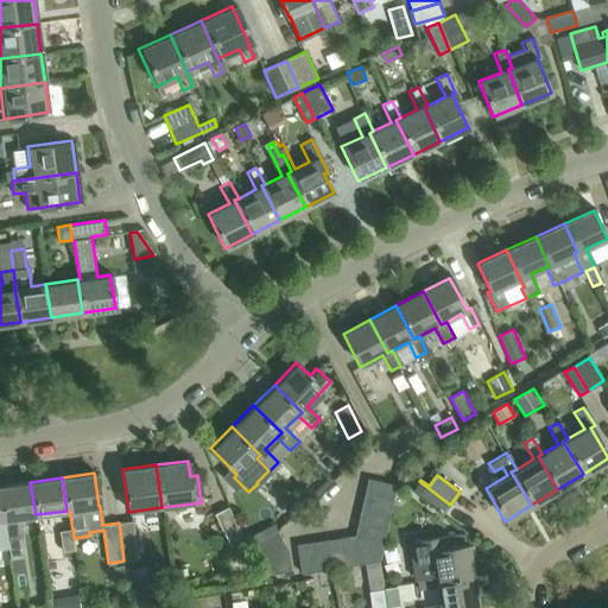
[(365,494),(393,500),(397,485),(369,479),(365,494)]
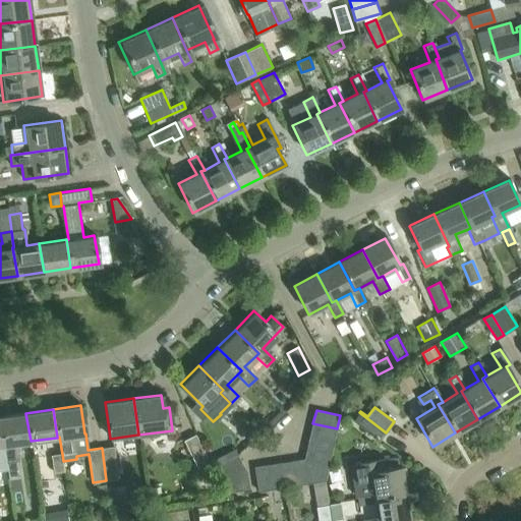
[(386,432),(359,412),(353,420),(381,440),(386,432)]
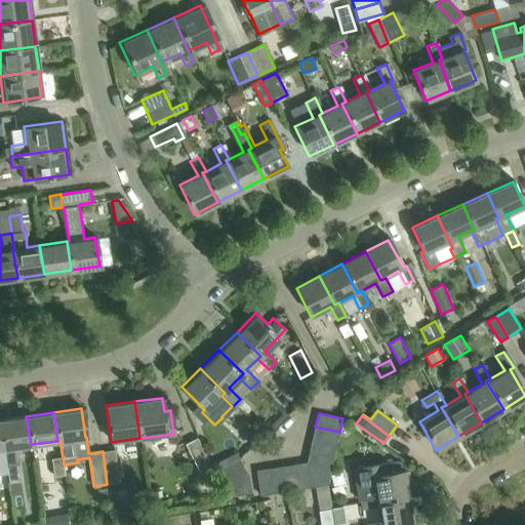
[(26,416),(0,419),(0,426),(3,448),(5,463),(6,463),(4,448),(31,444),(26,416)]
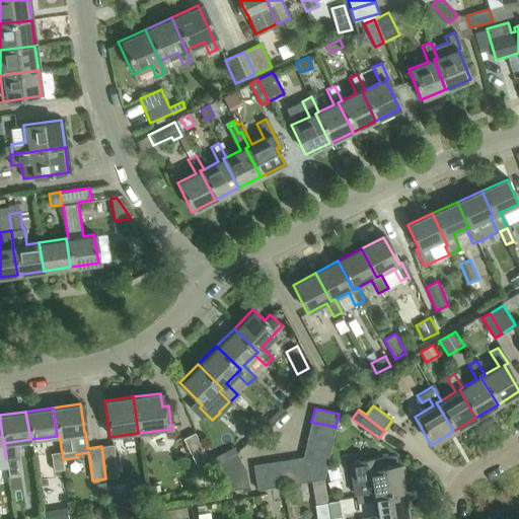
[(336,427),(311,422),(309,434),(332,439),(336,427)]
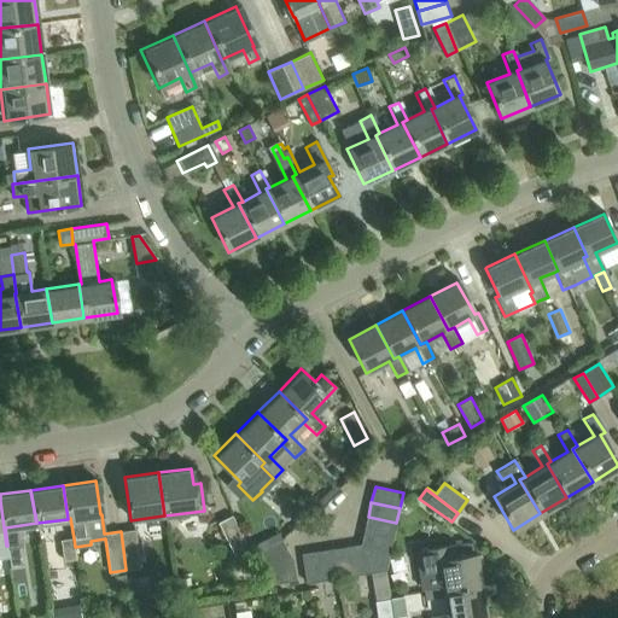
[(219,523),(235,557),(250,549),(233,516),(219,523)]
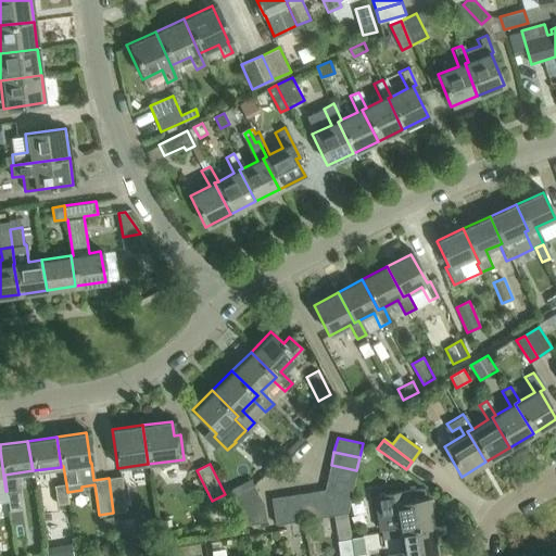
[(328,478),(354,484),(356,470),(331,465),(328,478)]
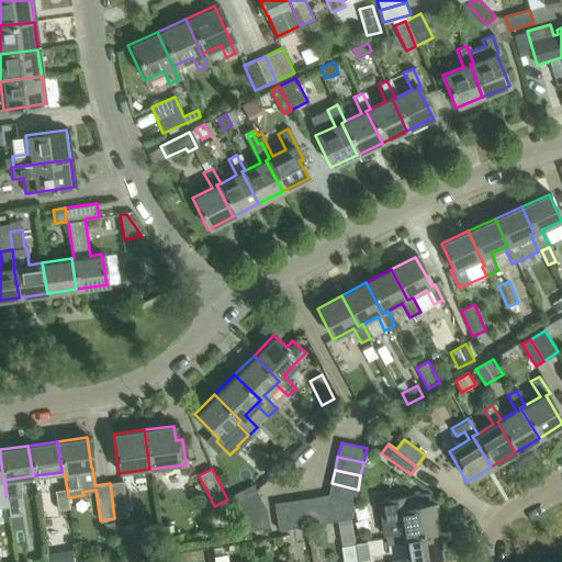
[(110,483),(114,518),(128,516),(124,482),(110,483)]
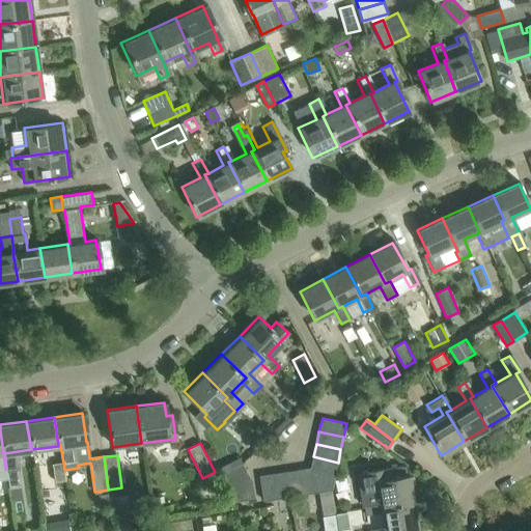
[(310,468),(332,490),(338,463),(313,456),(310,468)]
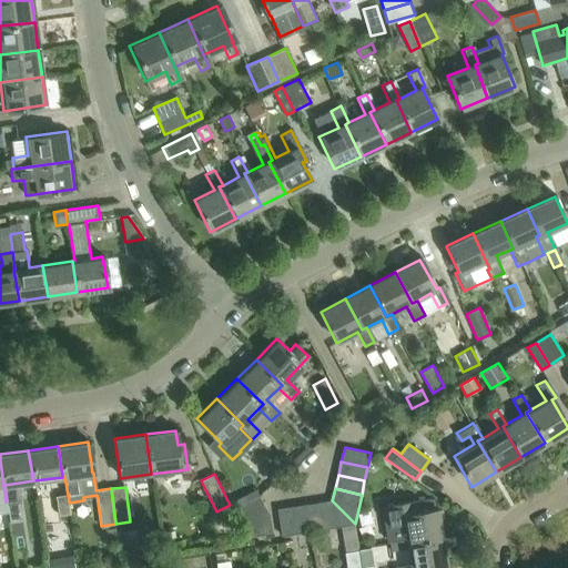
[(231,501),(247,537),(272,533),(269,516),(256,490),(231,501)]
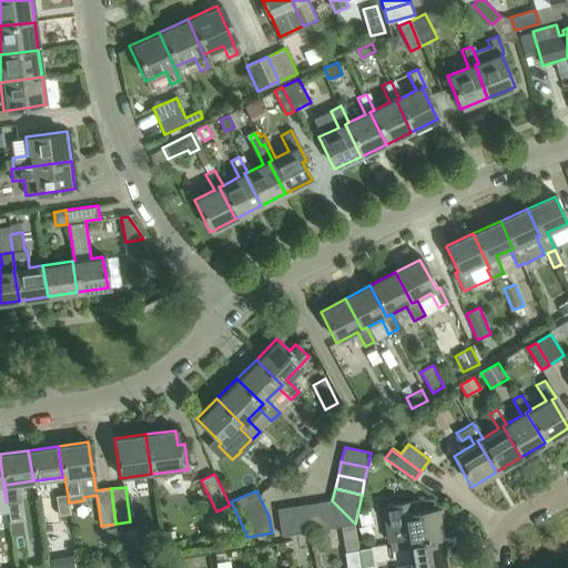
[(69,503),(68,495),(57,496),(59,516),(70,514),(69,503)]
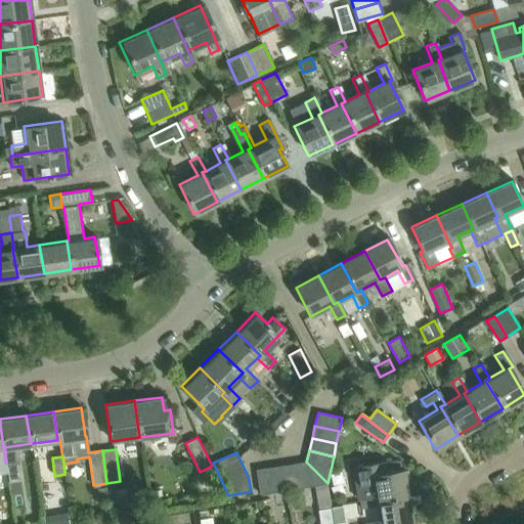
[(297,488),(314,486),(328,484),(328,483),(306,462),(293,464),(297,488)]
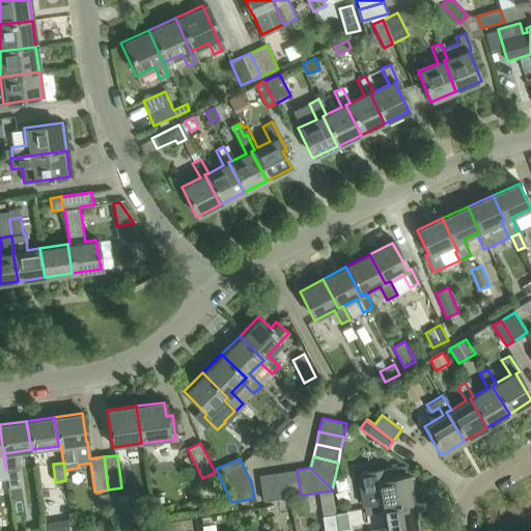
[(408,475),(391,478),(390,468),(356,474),(361,507),(362,507),(379,504),(379,507),(412,501),(408,475)]
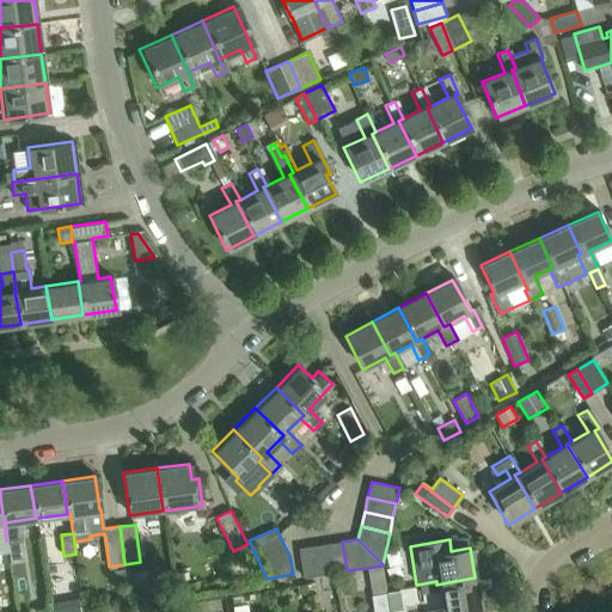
[(24,561),(20,540),(8,542),(11,562),(24,561)]
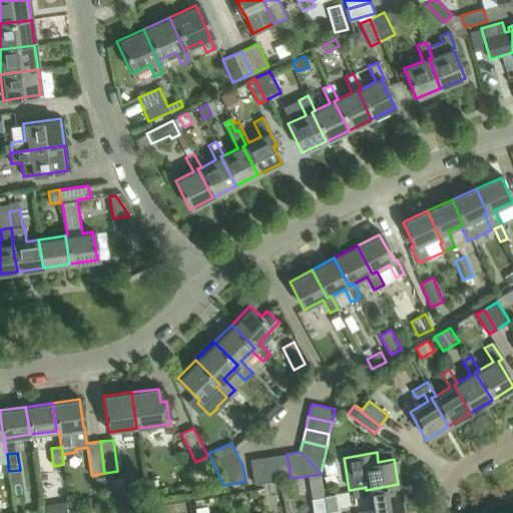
[(274,456),(278,480),(279,480),(291,478),(287,454),(274,456)]
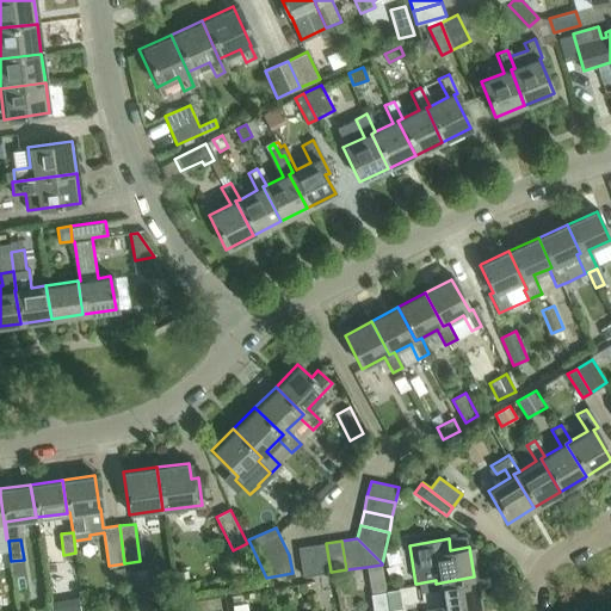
[(316,574),(318,574),(331,572),(326,543),(312,545),(316,574)]
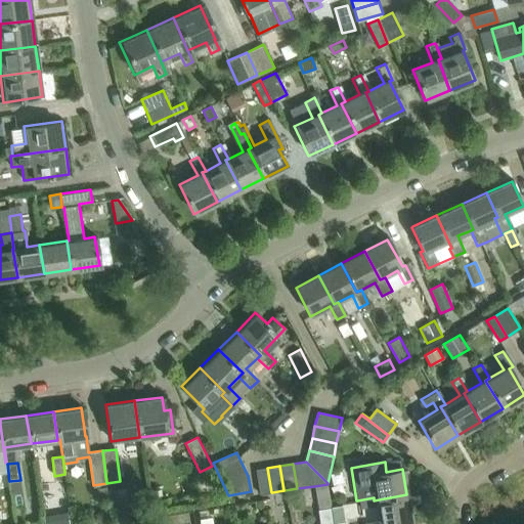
[(271,492),(267,468),(256,469),(260,493),(271,492)]
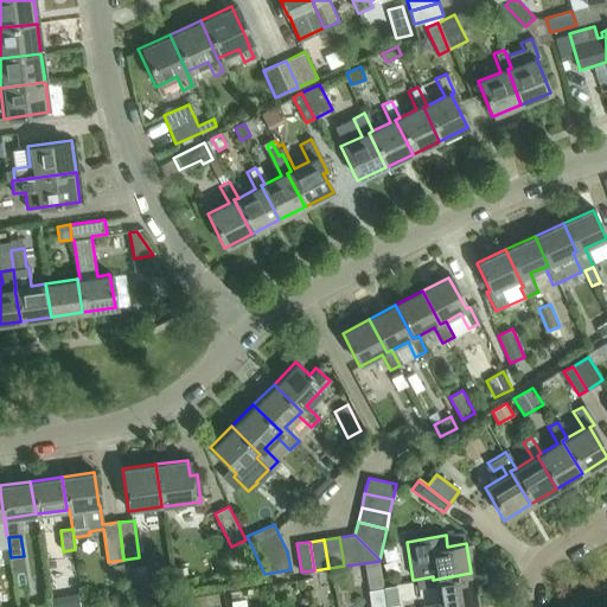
[(379,561),(364,563),(371,606),(387,606),(379,561)]
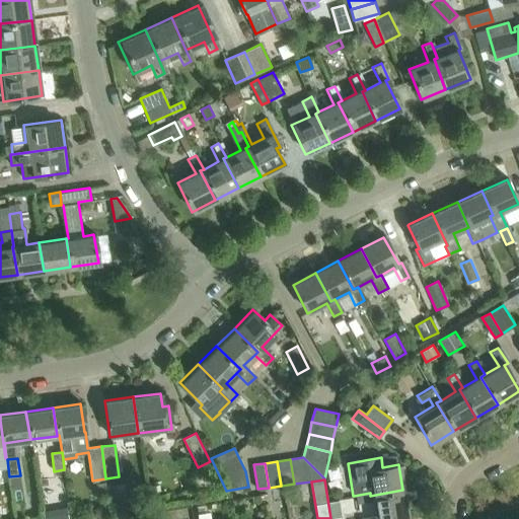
[(105,483),(95,484),(97,497),(107,496),(105,483)]
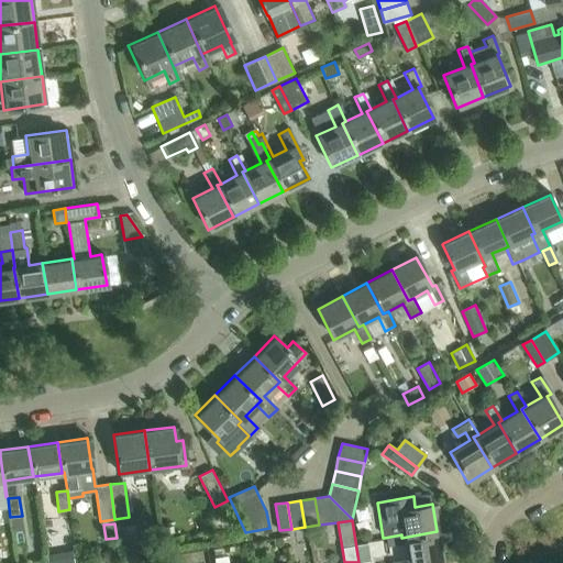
[(422,562),(442,560),(437,531),(401,538),(401,534),(384,538),(385,547),(403,544),(406,561),(406,562),(422,562)]
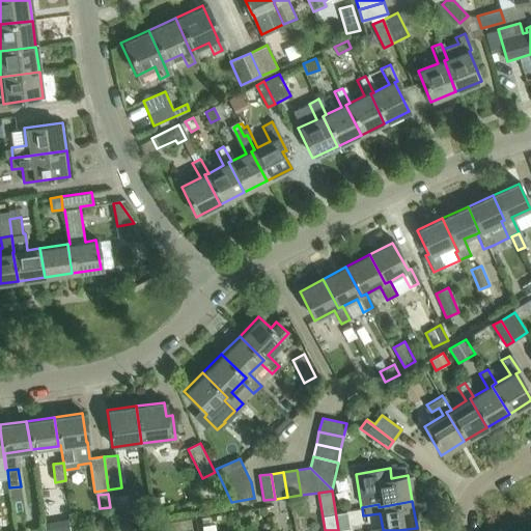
[(145,504),(133,506),(135,523),(148,521),(145,504)]
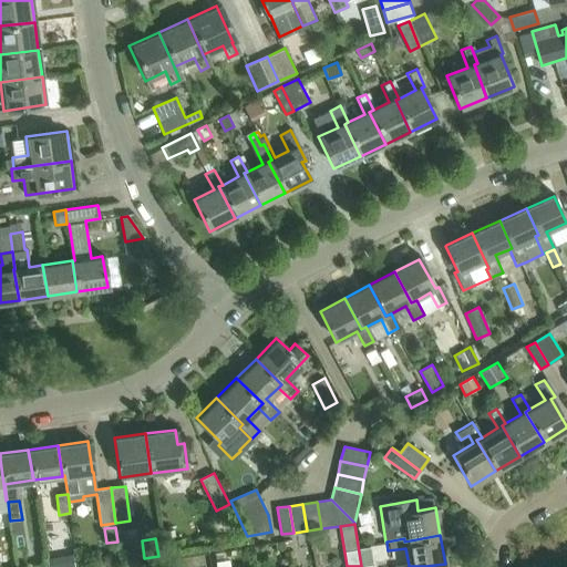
[(370,548),(359,549),(361,566),(373,565),(370,548)]
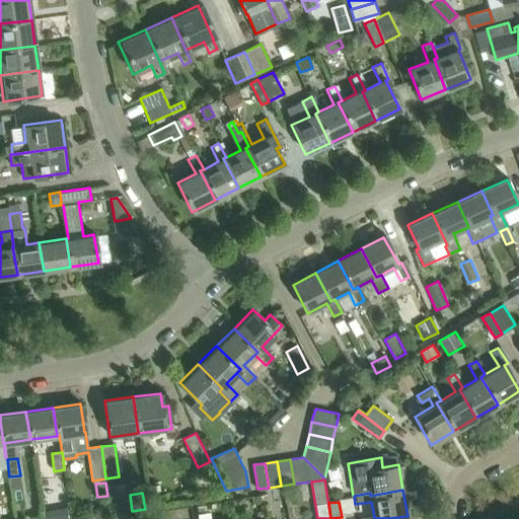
[(68,518),(69,518),(68,513),(67,508),(56,510),(57,518),(68,518)]
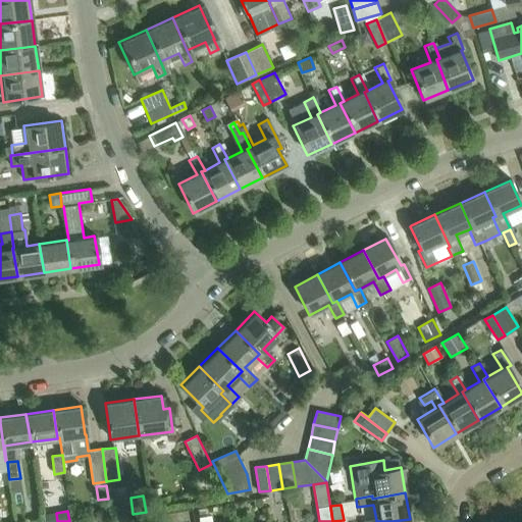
All buildings are outlined.
